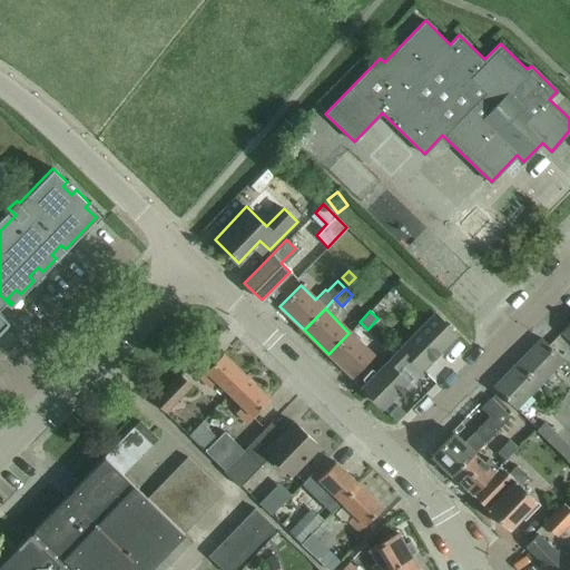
[(434,313),(400,347),(409,356),(409,357),(422,370),(457,334),(434,313)]
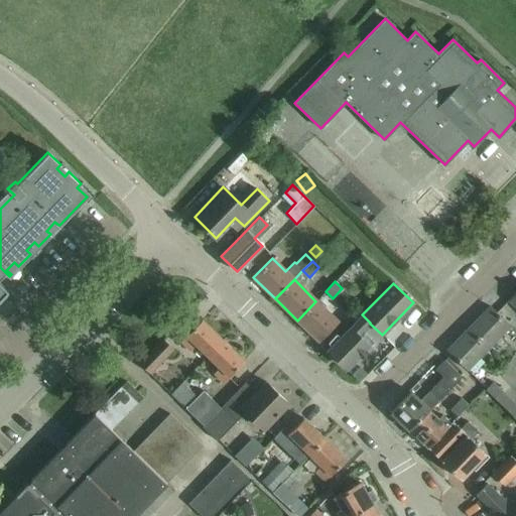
[(315,301),(297,320),(319,342),(338,323),(336,320),(346,310),(333,298),(326,291),(315,301)]
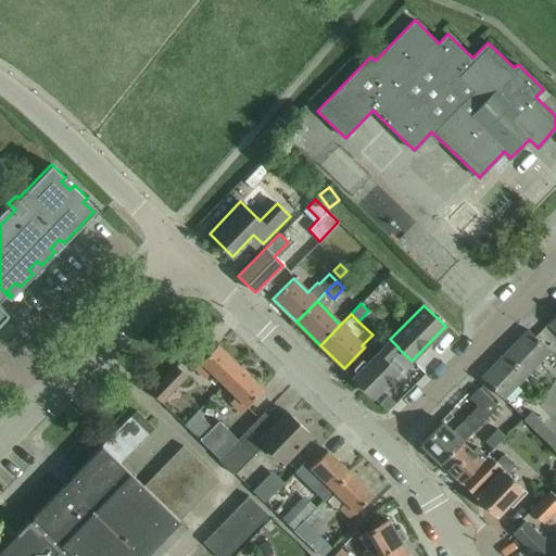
[(527,375),(551,351),(542,343),(528,329),(504,353),(527,375)]
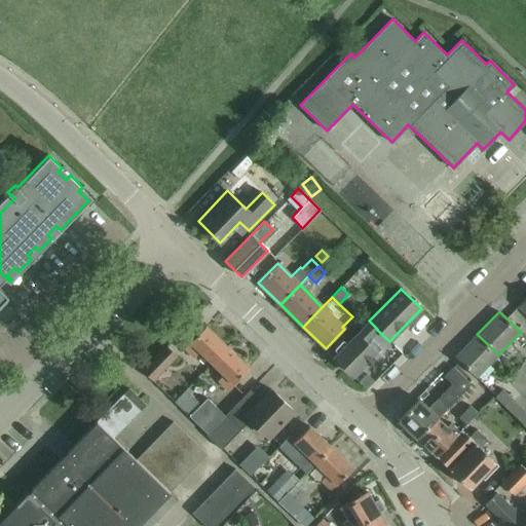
[(368,322),(334,357),(353,376),(367,362),(368,364),(374,358),(373,355),(376,352),(366,341),(376,330),(377,330),(377,329),(369,321),(368,322)]
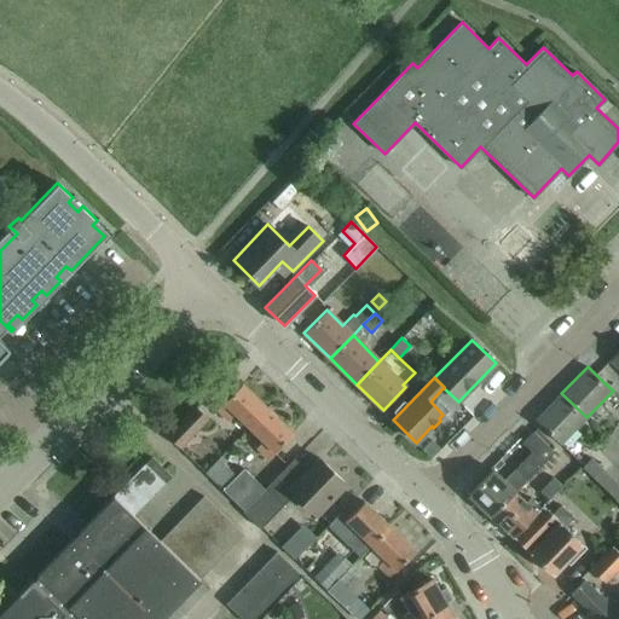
[(249,427),(268,409),(242,383),(217,409),(229,421),(235,414),(249,427)]
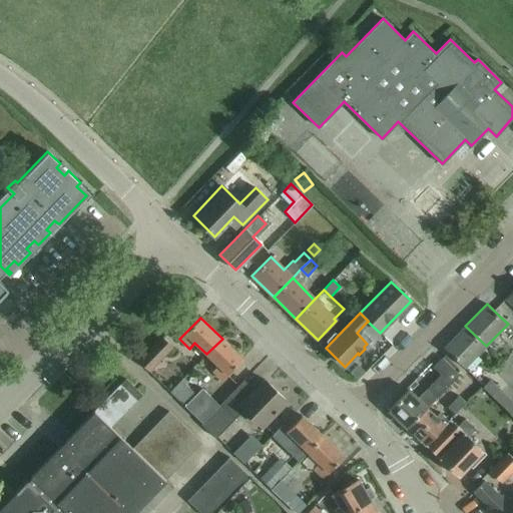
[(465,368),(486,346),(465,326),(444,348),(465,368)]
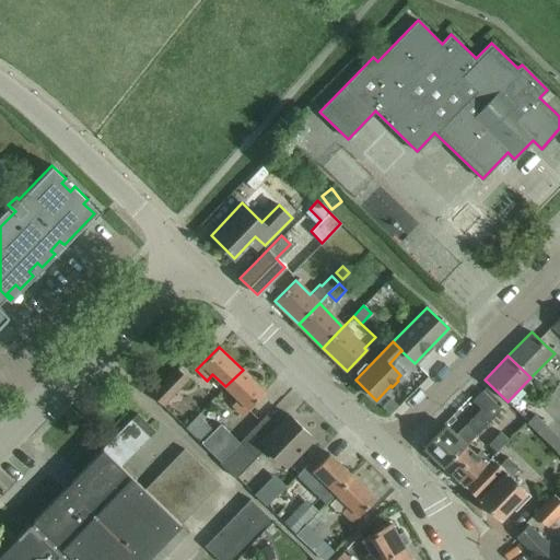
[(162,405),(188,378),(177,368),(151,394),(162,405)]
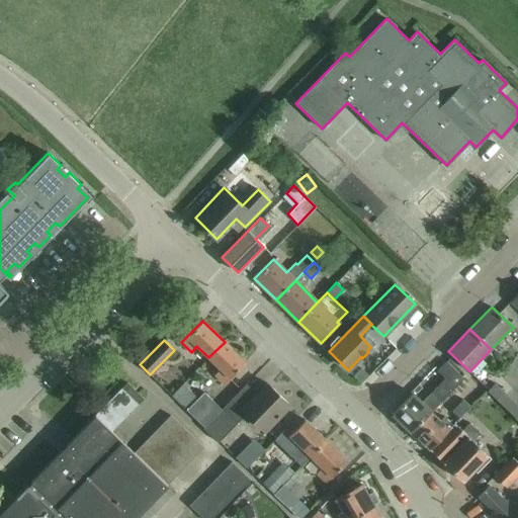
[(224,384),(230,377),(245,362),(225,342),(208,357),(221,369),(214,375),(224,384)]
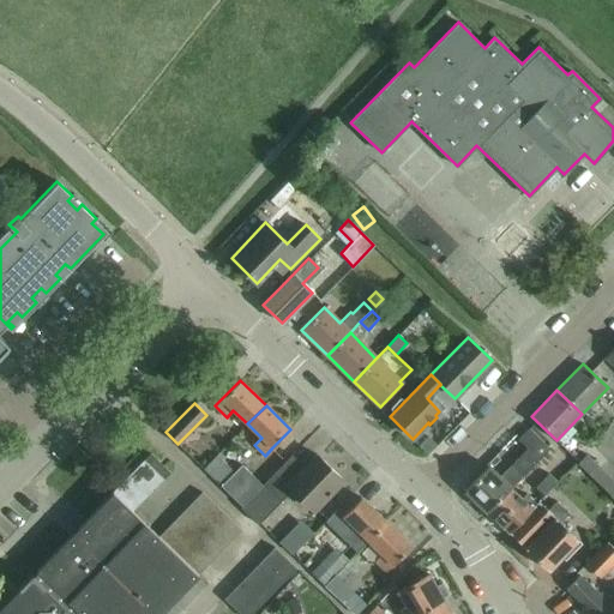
[(511,488),(549,447),(529,428),(518,439),(528,449),(500,476),(488,465),(465,489),(488,512),(511,488)]
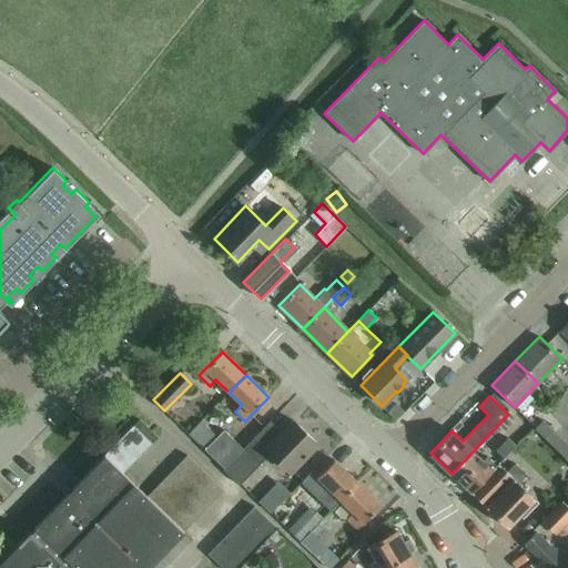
[(137,419),(132,426),(150,444),(158,436),(137,419)]
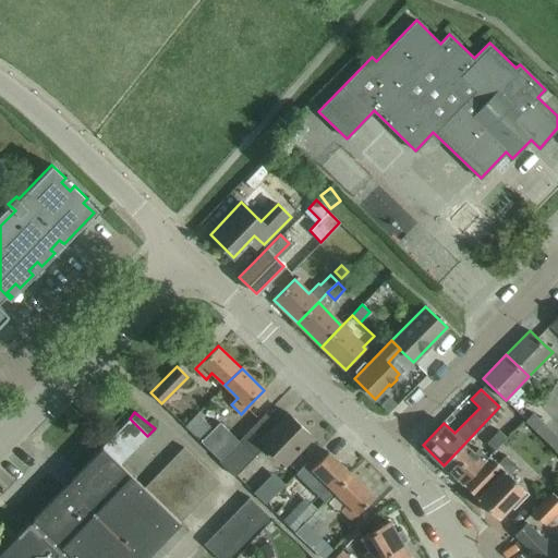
[(312,436),(287,412),(276,423),(265,413),(239,440),(220,460),(219,461),(234,477),(265,446),(284,464),(296,452),(312,436)]
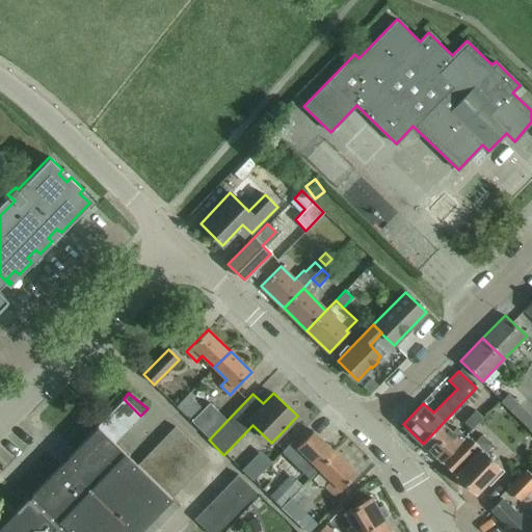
[(510,409),(517,402),(508,393),(501,401),(510,409)]
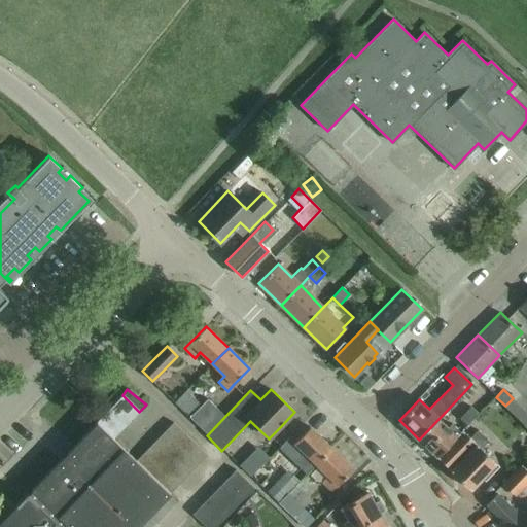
[(200,405),(184,390),(173,402),(208,434),(225,416),(206,398),(200,405)]
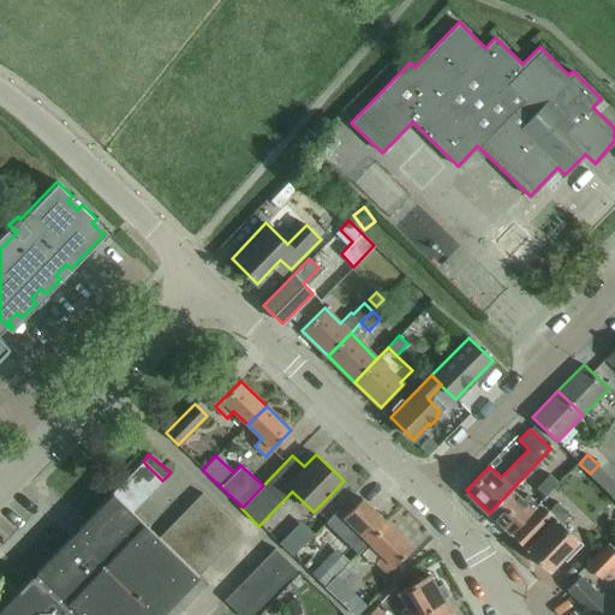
[(153,491),(162,481),(143,461),(132,472),(153,491)]
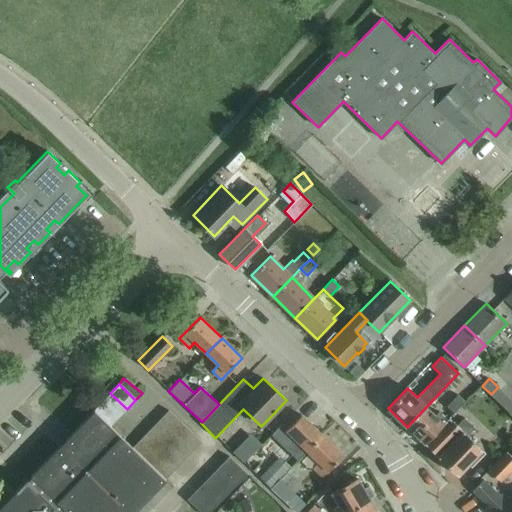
[(491,394),(500,403),(507,396),(498,387),(491,394)]
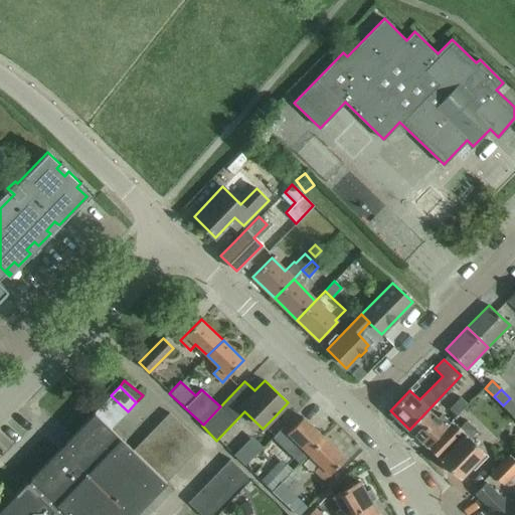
[(119,420),(128,411),(111,395),(103,403),(119,420)]
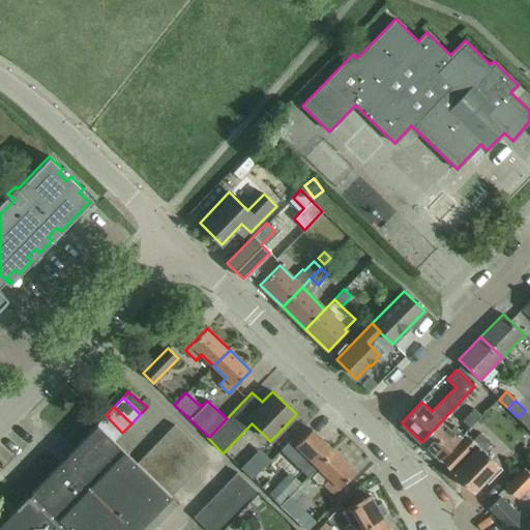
[(469,428),(481,415),(473,408),(462,420),(469,428)]
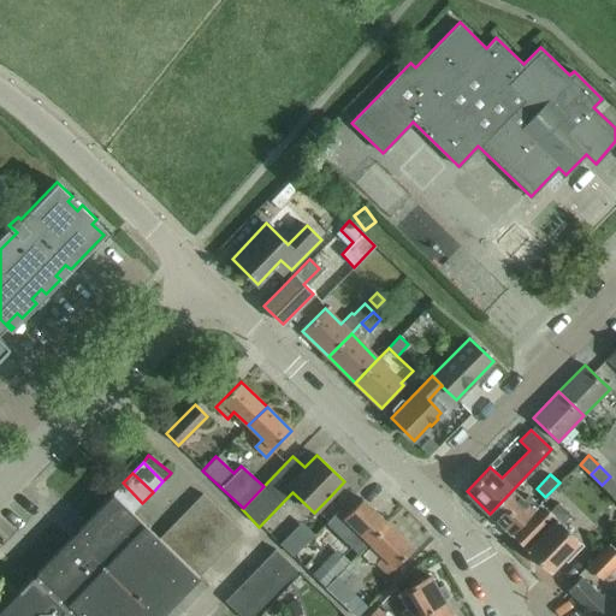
[(615,492),(615,481),(610,477),(602,485),(612,496),(615,492)]
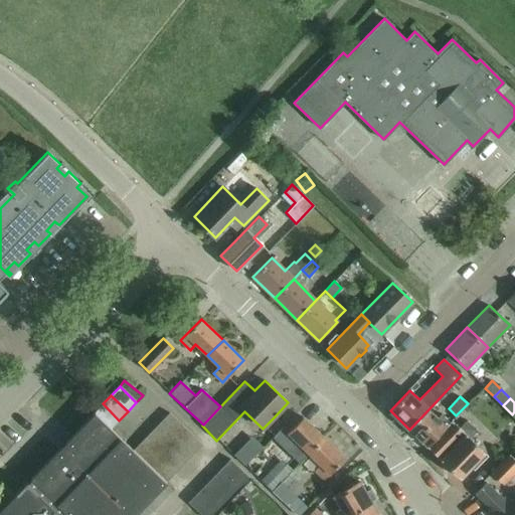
[(111,430),(111,428),(119,420),(103,403),(94,412),(111,430)]
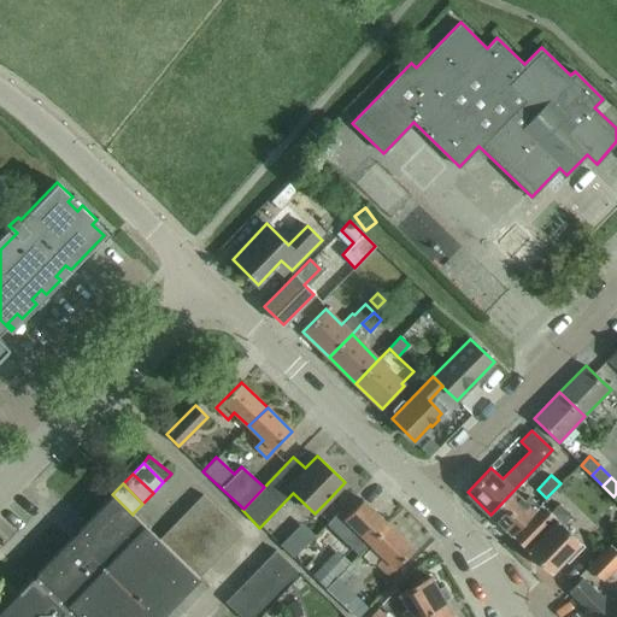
[(523,499),(513,491),(491,515),(511,535),(539,506),(528,495),(523,499)]
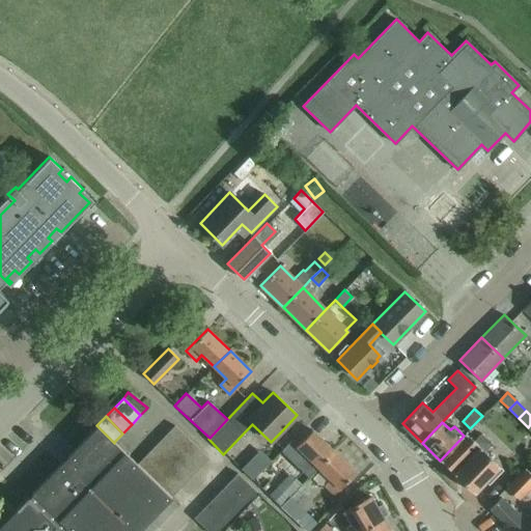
[(114,443),(96,425),(31,494),(32,495),(29,498),(27,497),(0,525),(0,530),(138,530),(171,497),(154,480),(137,464),(114,442),(114,443)]
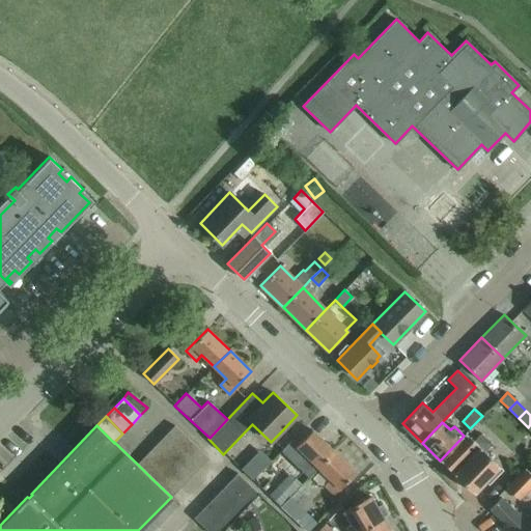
[(183,451),(191,442),(174,425),(165,435),(183,451)]
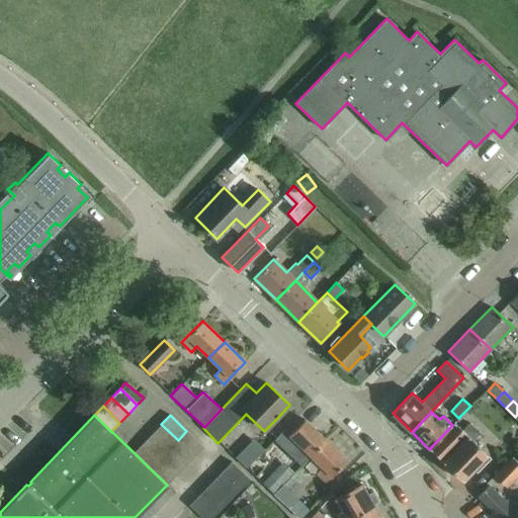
[(325,439),(305,419),(289,434),(287,431),(277,441),(276,442),(290,457),(299,448),(309,456),(325,439)]
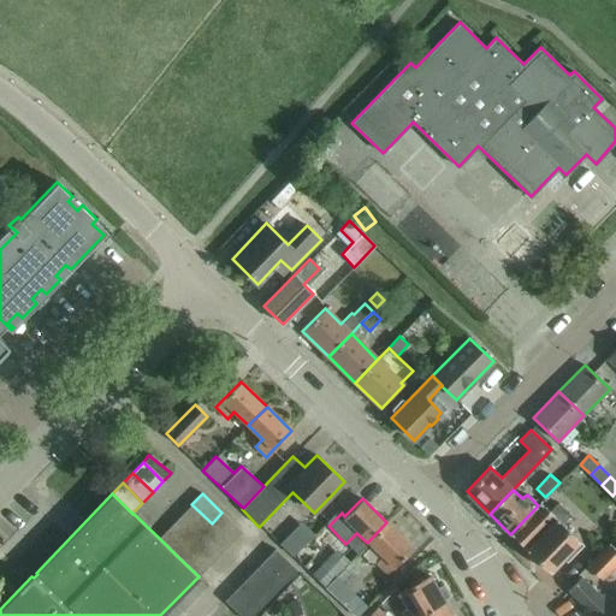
[(569,515),(557,503),(549,511),(540,503),(538,505),(510,534),(550,572),(563,558),(567,561),(582,544),(561,523),(569,515)]
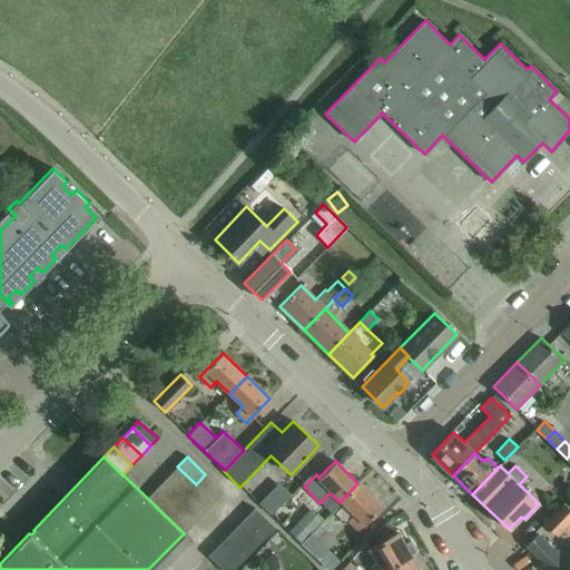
[(185,494),(196,484),(177,467),(167,477),(185,494)]
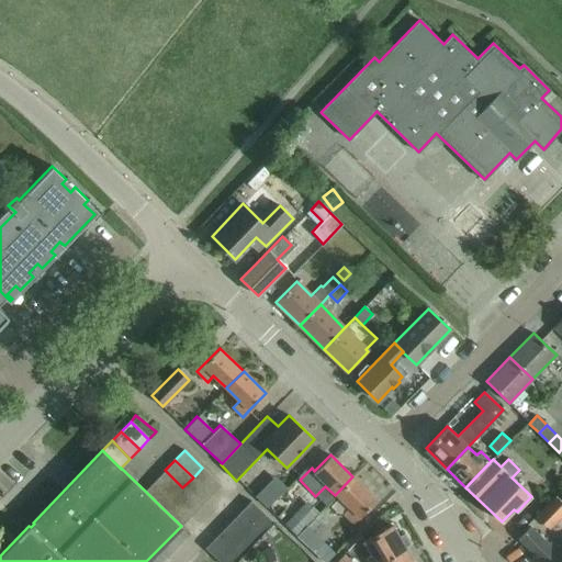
[(211,495),(221,485),(202,468),(193,478),(211,495)]
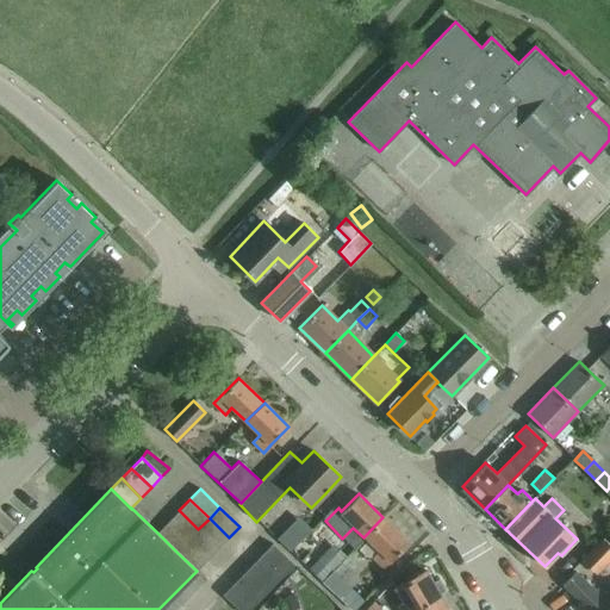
[(187,541),(198,529),(179,510),(168,522),(187,541)]
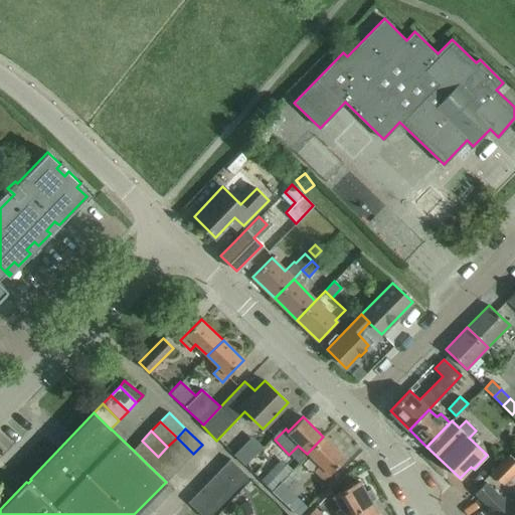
[(307,454),(298,463),(306,471),(312,471),(322,481),(324,479),(329,473),(345,458),(323,437),(307,454)]
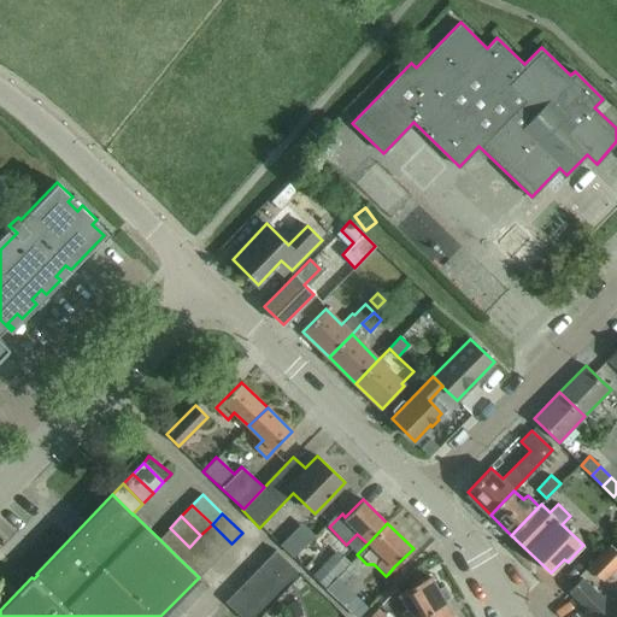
[(221,554),(231,544),(212,524),(200,535),(221,554)]
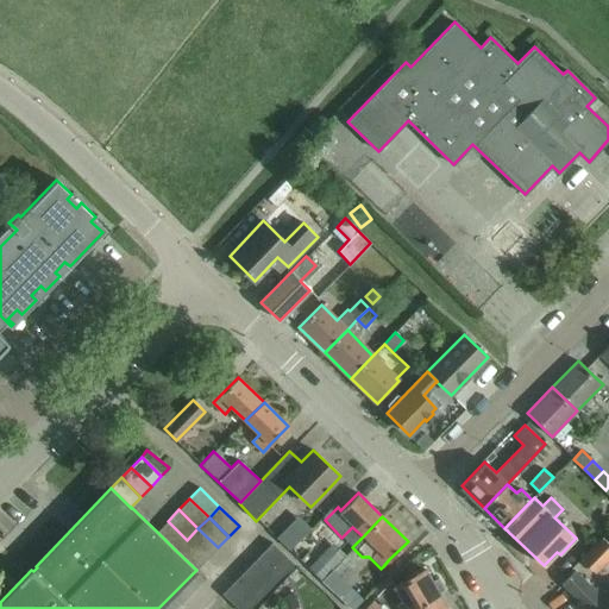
[(176,551),(187,540),(168,521),(157,532),(176,551)]
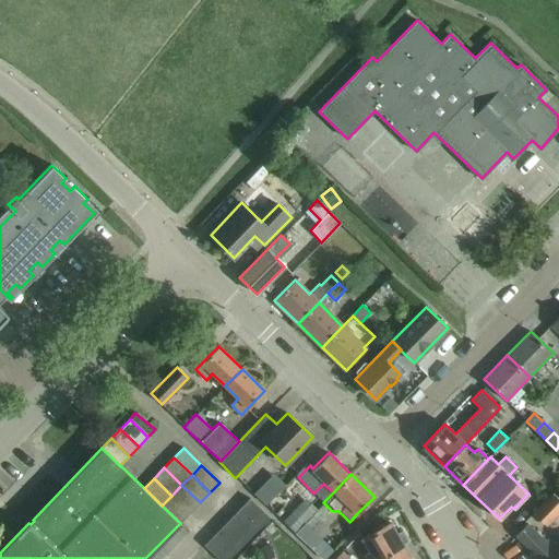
[(190,512),(200,502),(181,485),(171,496),(190,512)]
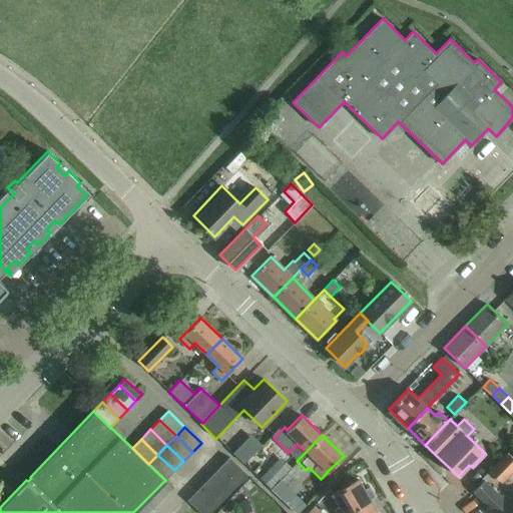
[(239,446),(233,452),(244,463),(250,457),(239,446)]
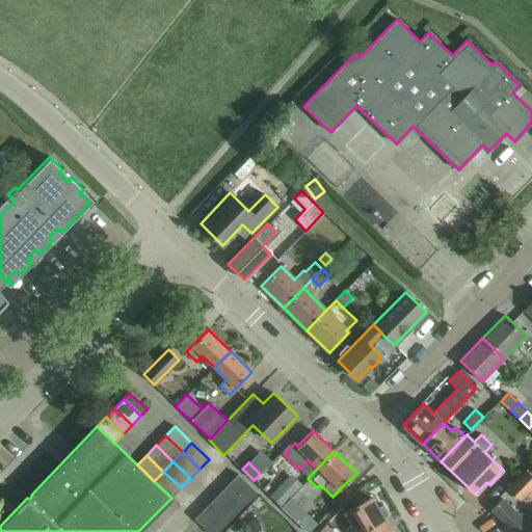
[(520,500),(531,487),(531,474),(527,469),(508,488),(520,500)]
